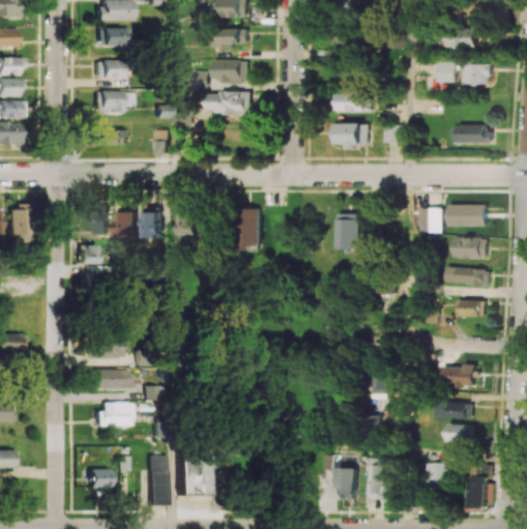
[(0,18),(16,19),(16,0),(0,0),(0,18)]
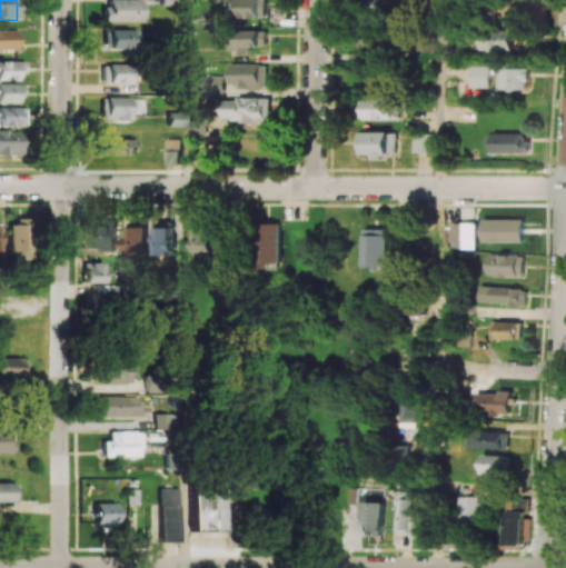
[(136,0),(108,0),(99,0),(99,22),(137,22),(136,0)]
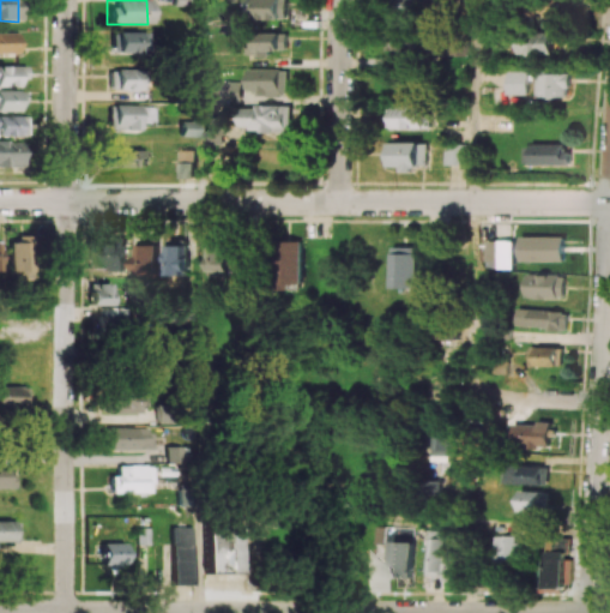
[(252,0),(253,20),(284,19),(283,0),(252,0)]
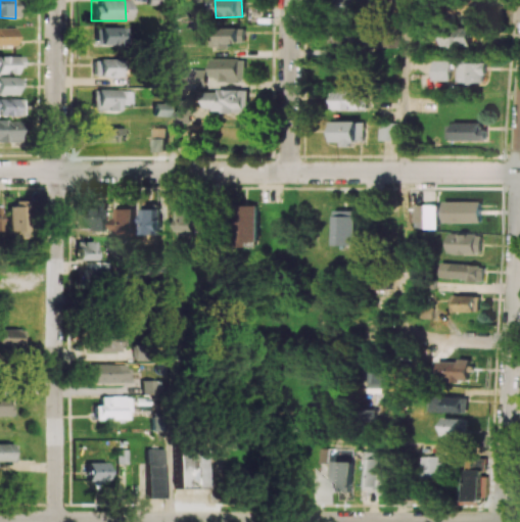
[(480,0),(475,0),(452,1),(452,14),(481,13),(480,0)]
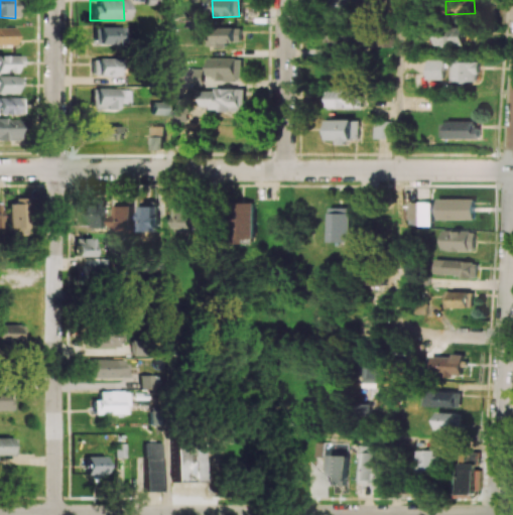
[(468,27),(439,26),(438,45),(468,46),(468,27)]
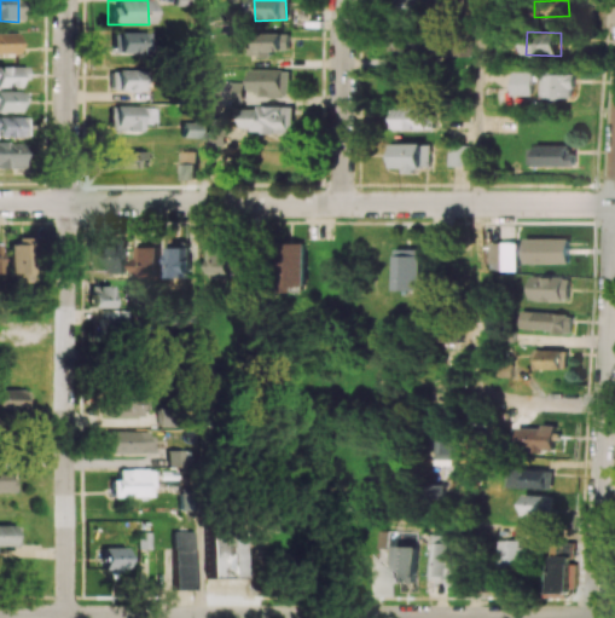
[(0,55),(13,55),(13,34),(0,33),(0,55)]
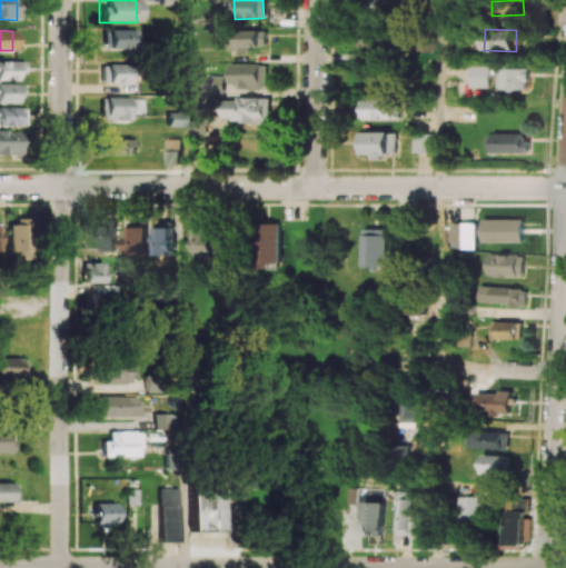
[(131,30),(101,30),(102,50),(131,49),(131,30)]
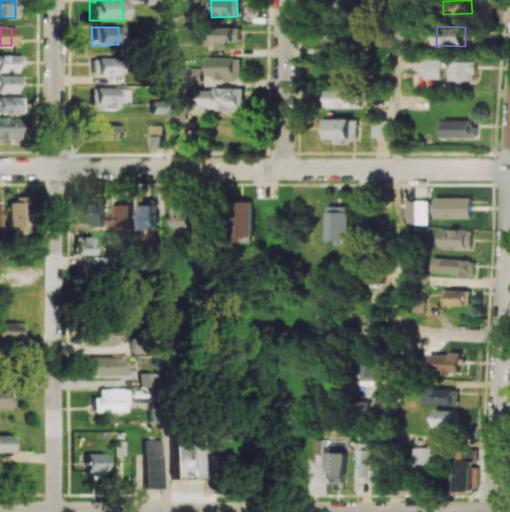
[(205,40),(205,49),(223,48),(223,42),(237,42),(237,27),(211,28),(211,40),(205,40)]
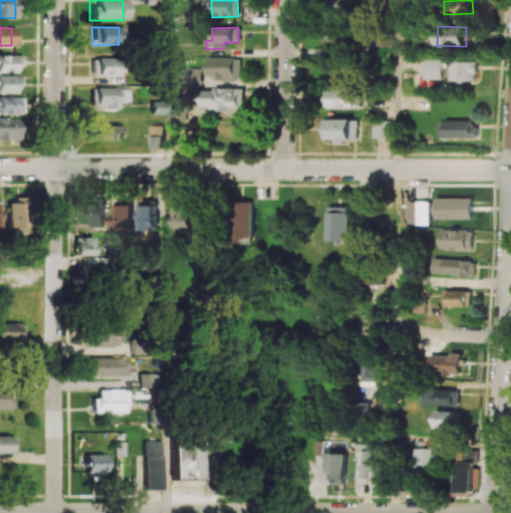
[(0,73),(12,73),(13,66),(18,66),(18,56),(0,55),(0,73)]
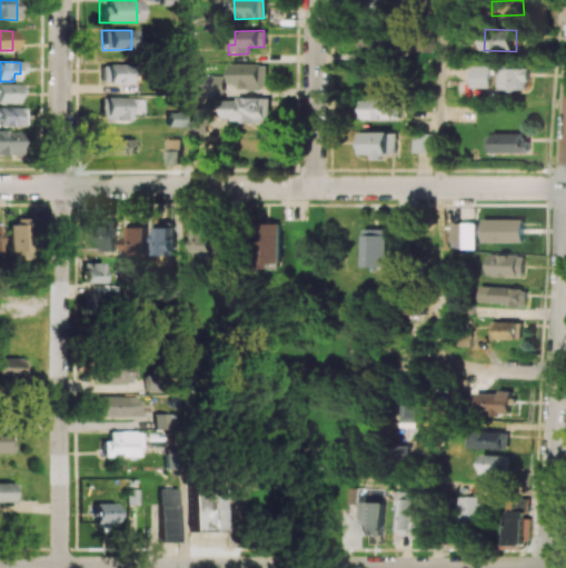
[(101,83),(123,85),(125,66),(102,65),(101,83)]
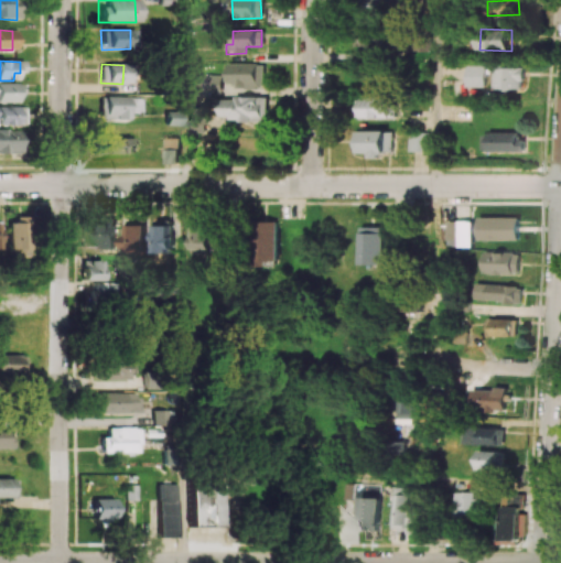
[(225,88),(261,88),(261,64),(225,64),(225,88)]
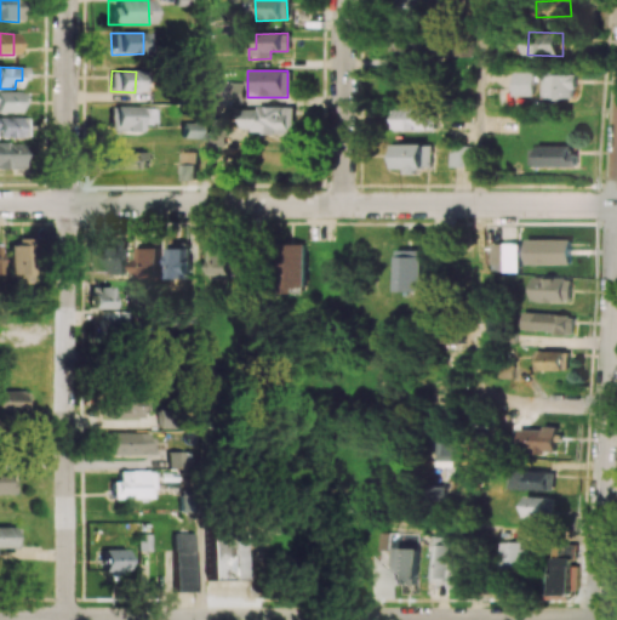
[(512,96),(533,96),(532,73),(510,73),(512,96)]
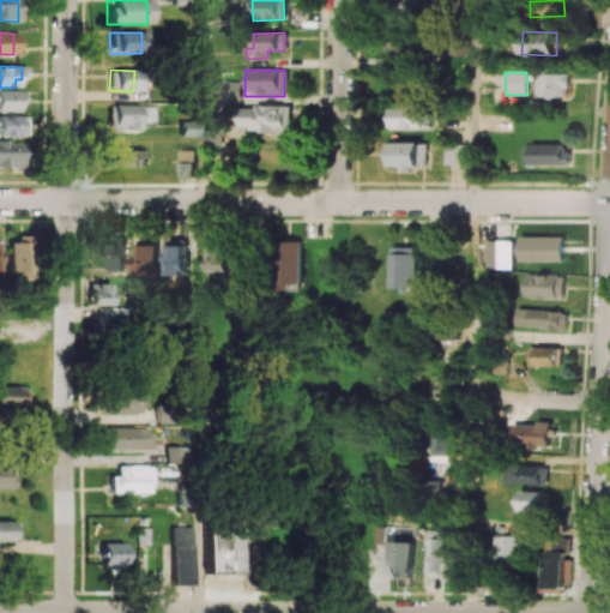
[(568,74),(536,73),(536,98),(568,98),(568,74)]
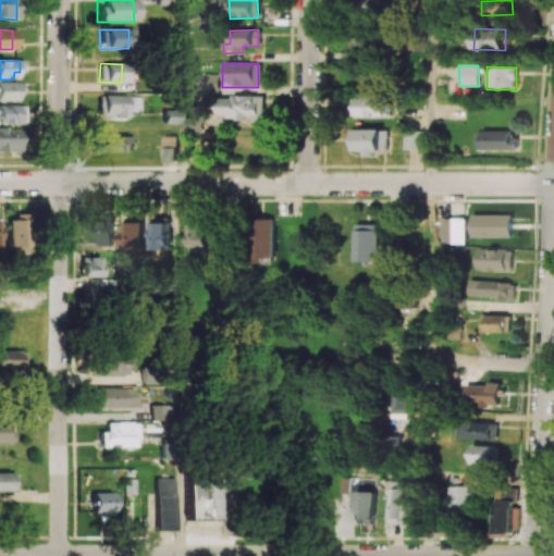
[(217,75),(204,74),(202,90),(217,90),(217,75)]
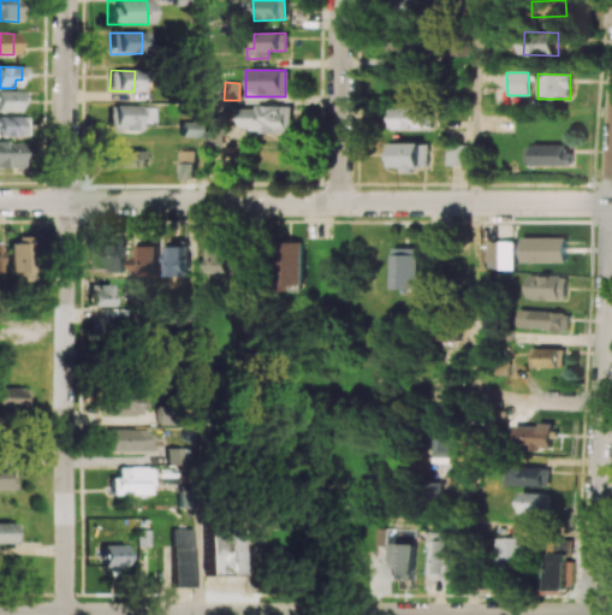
[(203,106),(220,106),(220,84),(205,84),(203,106)]
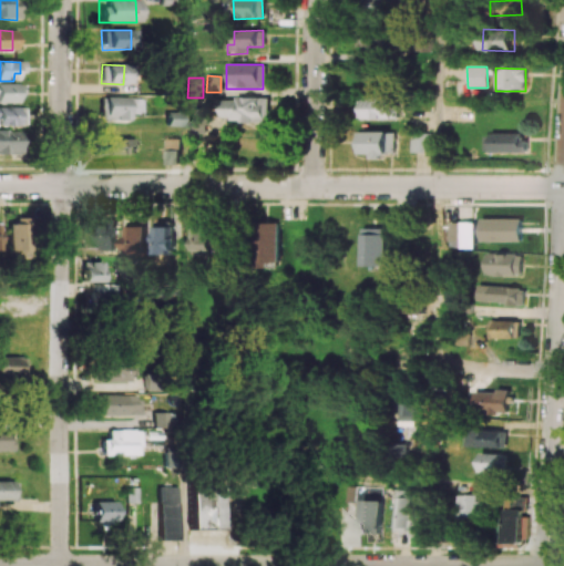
[(0,103),(17,103),(17,83),(0,83),(0,103)]
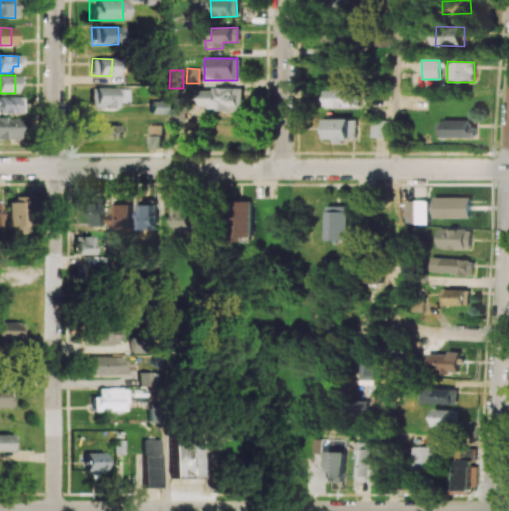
[(112,109),(113,102),(125,103),(125,89),(89,88),(89,109),(112,109)]
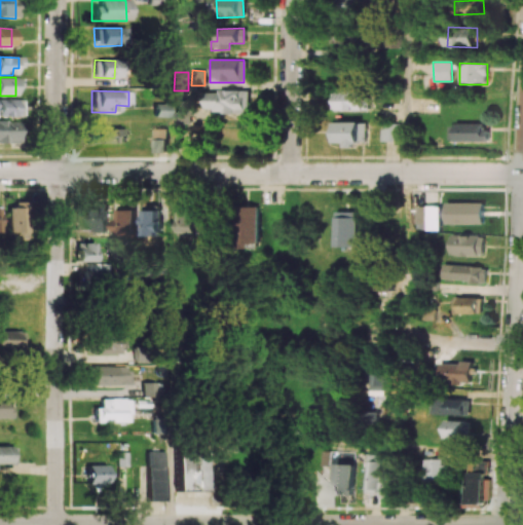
[(248,91),(202,90),(202,112),(247,114),(248,91)]
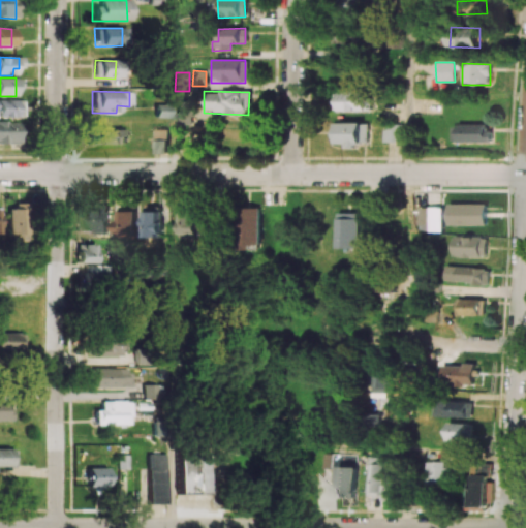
[(367,111),(367,92),(335,92),(335,112),(367,111)]
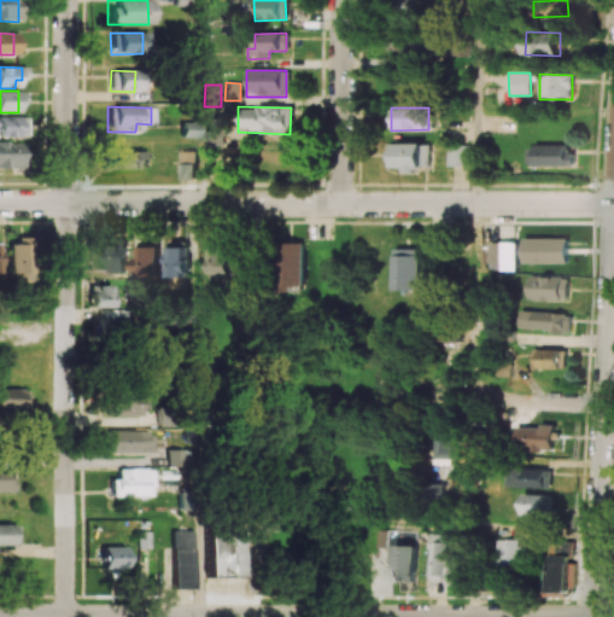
[(22,117),(0,116),(0,138),(22,139),(22,117)]
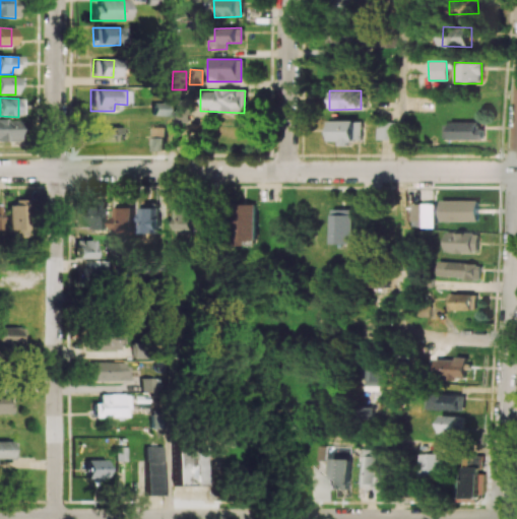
[(185,122),(185,101),(173,101),(172,122),(185,122)]
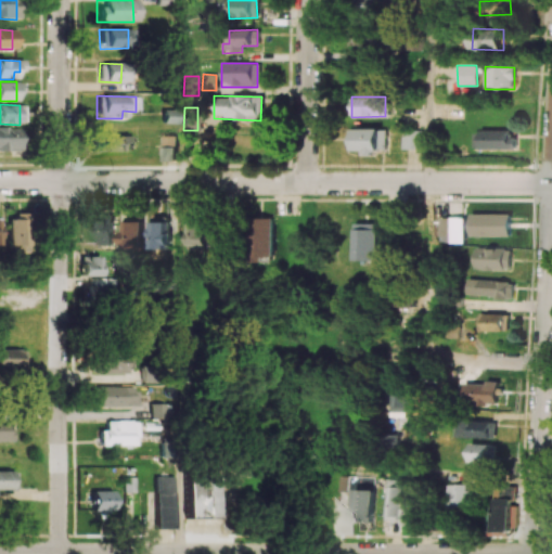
[(158,124),(174,124),(174,112),(159,111),(158,124)]
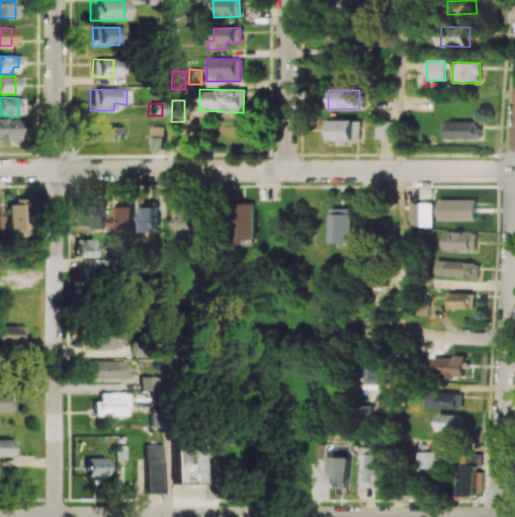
[(0,141),(16,142),(17,120),(0,119),(0,141)]
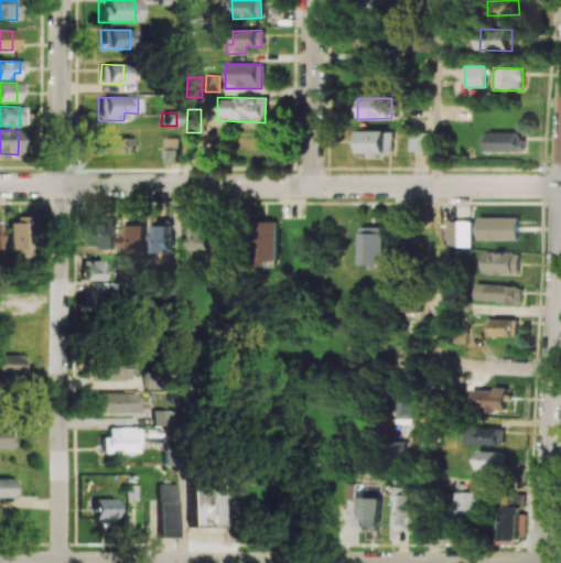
[(352,153),(364,153),(364,157),(390,157),(390,131),(352,131),(352,153)]
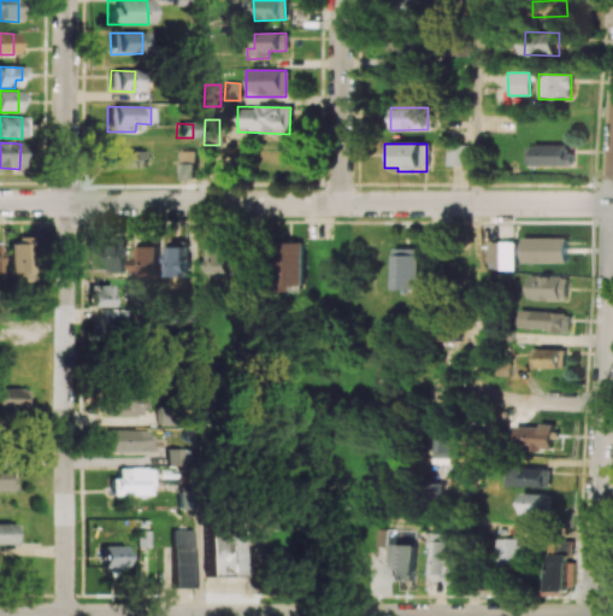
[(525,146),(525,166),(569,165),(569,145),(525,146)]
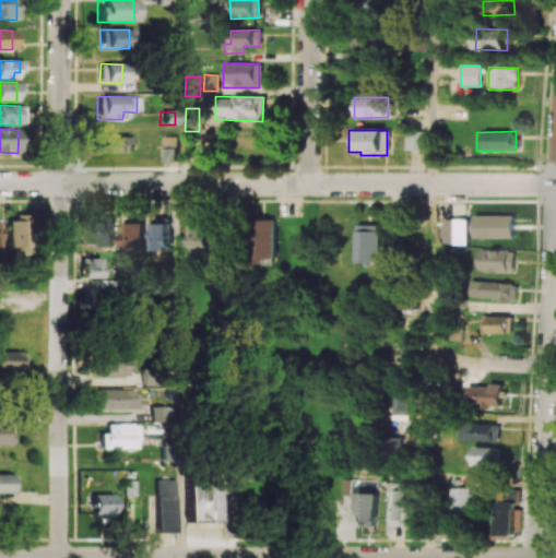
[(402,151),(423,151),(424,132),(403,132),(402,151)]
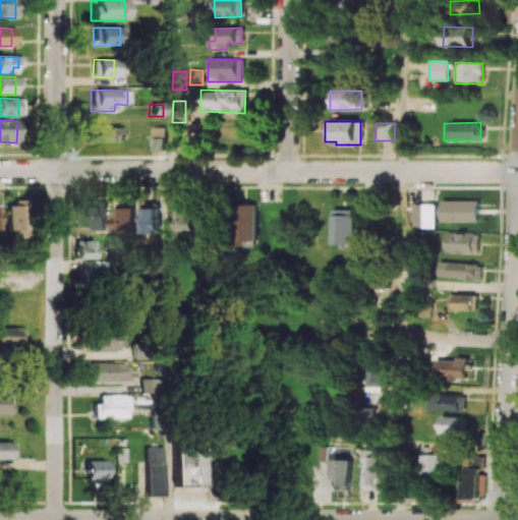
[(122,142),(121,128),(92,129),(93,142),(122,142)]
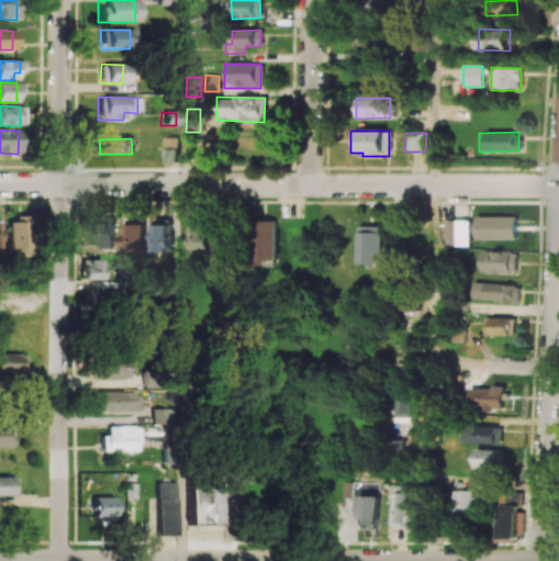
[(176,138),(163,138),(161,164),(176,164),(176,138)]
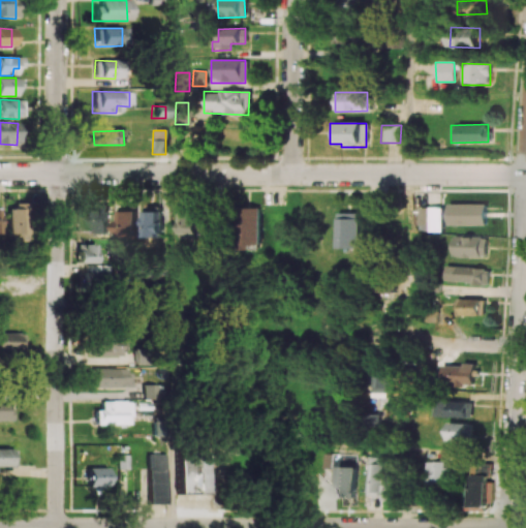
[(447,205),(447,225),(486,225),(485,205),(447,205)]
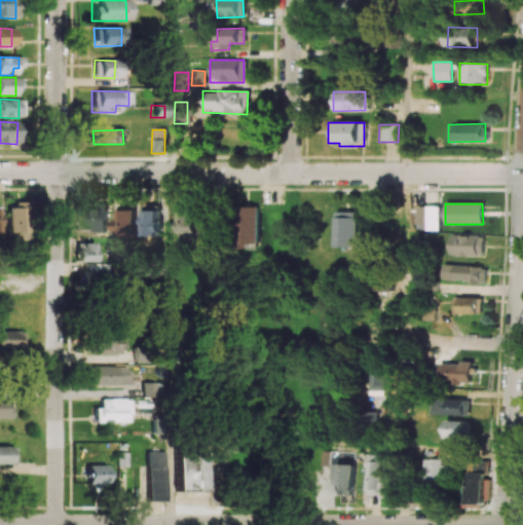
[(4,205),(4,233),(9,233),(9,240),(25,240),(26,207),(4,205)]
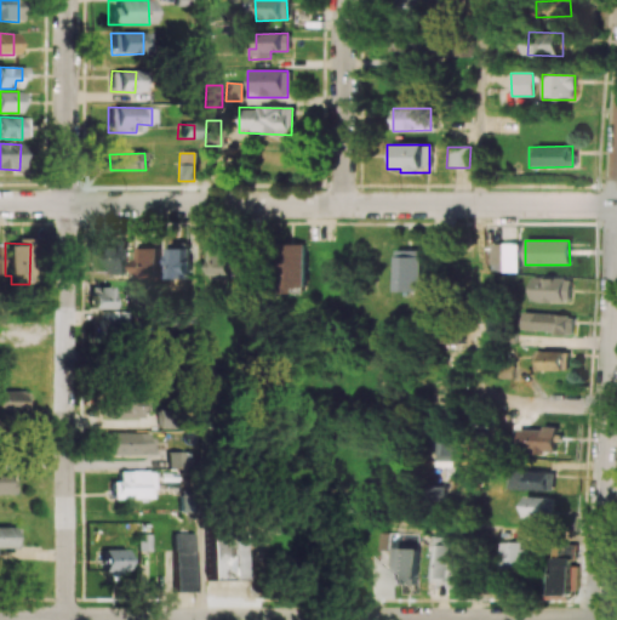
[(302,244),(280,244),(280,294),(303,294),(302,244)]
